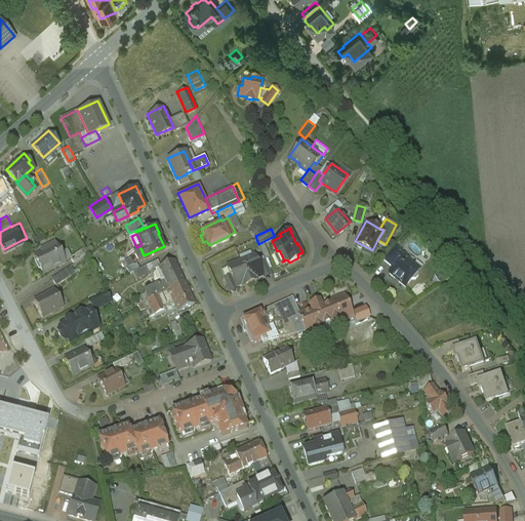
[(54,240),(40,247),(42,250),(35,254),(43,270),(65,258),(54,240)]
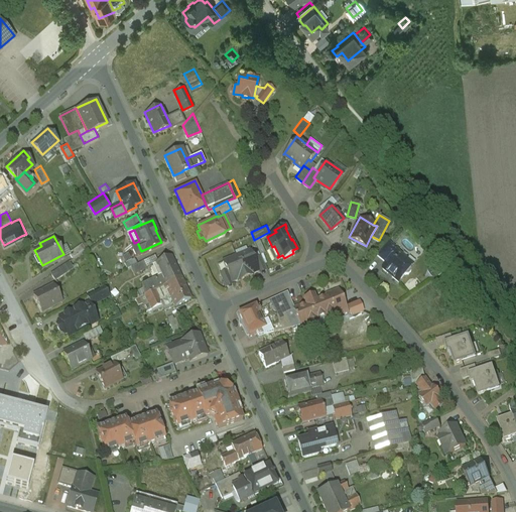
[(398,247),(388,239),(376,252),(386,260),(396,249),(397,249),(398,247)]
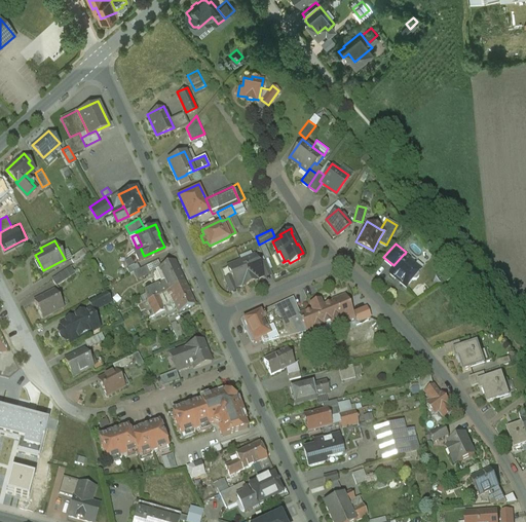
[(83,247),(69,256),(73,261),(86,252),(83,247)]
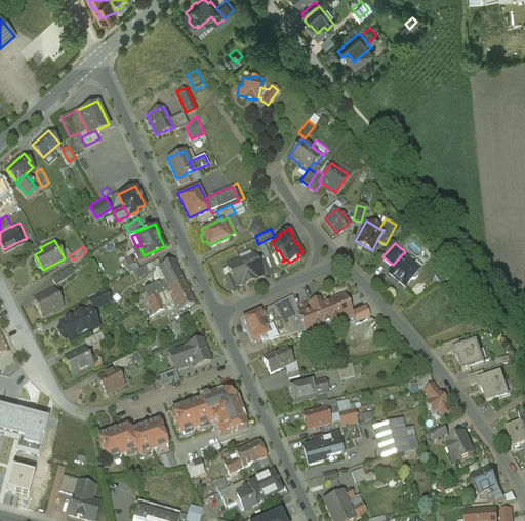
[(136,247),(134,248),(138,257),(144,255),(139,246),(136,247)]
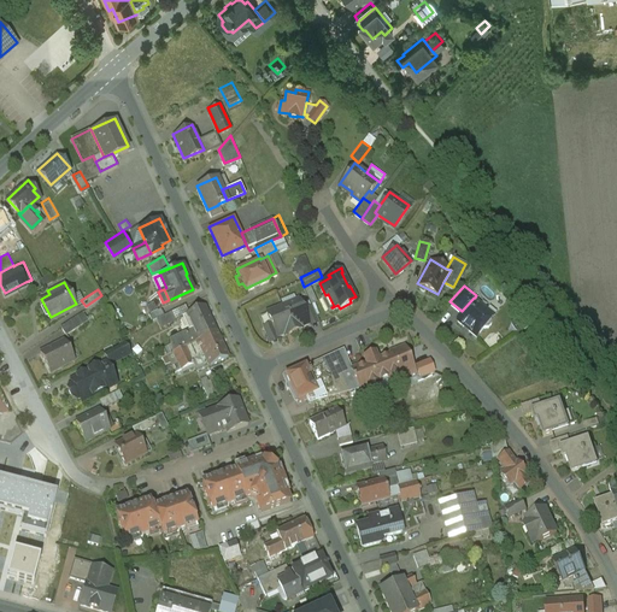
[(328,294),(325,295),(322,296),(328,309),(331,307),(334,306),(328,294)]
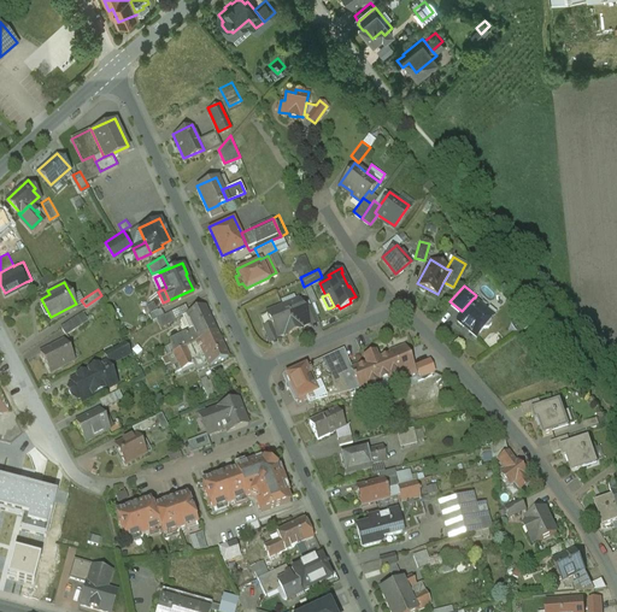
[(298,296),(282,304),(293,329),(300,327),(299,324),(309,321),(303,309),(298,296)]
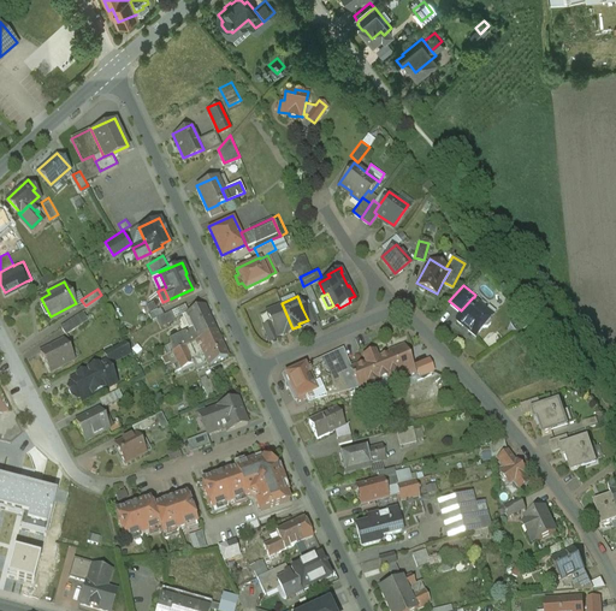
[(474,297),(473,297),(461,310),(456,316),(475,332),(483,324),(487,324),(490,320),(490,316),(489,315),(490,315),(484,309),(485,307),(474,297)]
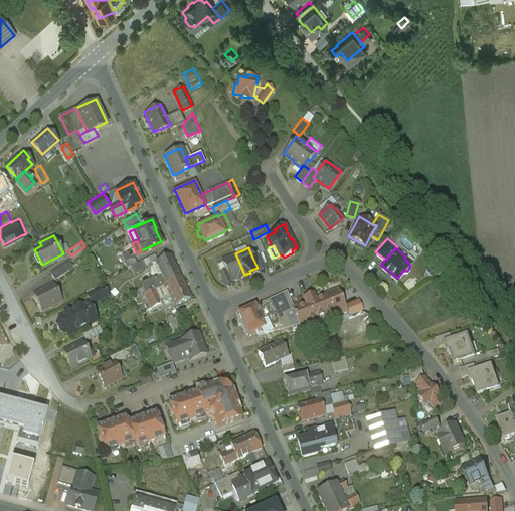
[(135,253),(124,259),(127,264),(137,260),(135,253)]
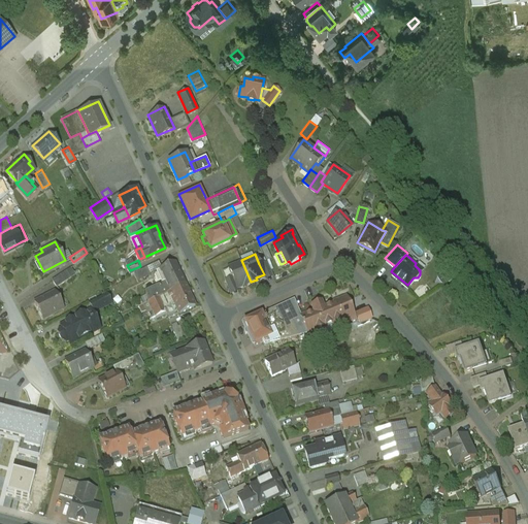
[(184,282),(174,260),(159,267),(164,279),(169,288),(184,282)]
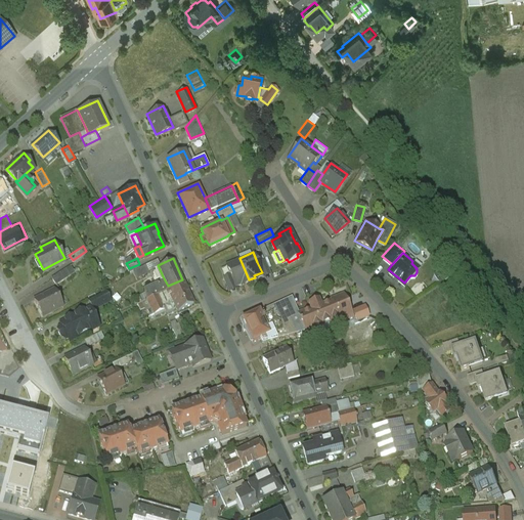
[(239,258),(226,263),(230,273),(234,284),(243,280),(243,283),(249,279),(239,258)]
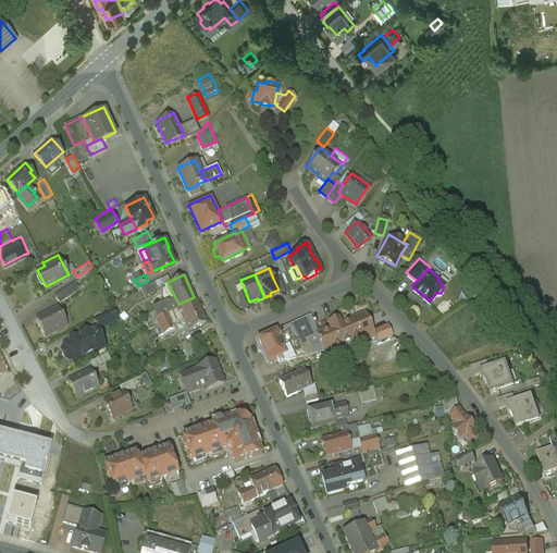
[(282,275),(273,279),(279,290),(280,292),(287,289),(282,275)]
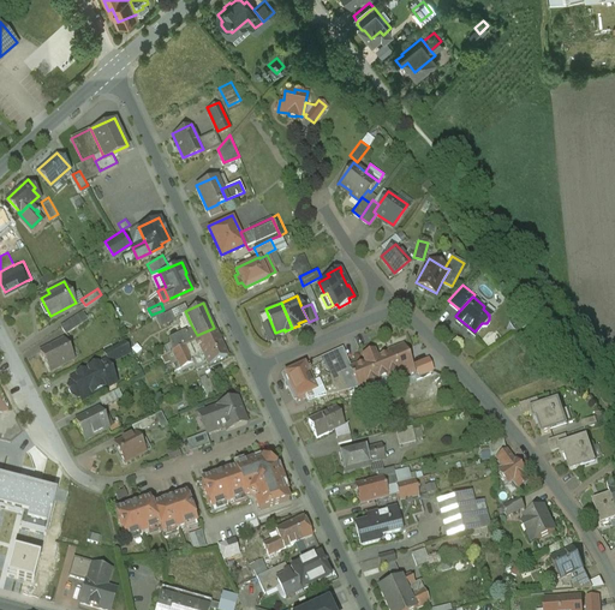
[(171,306),(157,314),(161,322),(175,316),(171,306)]
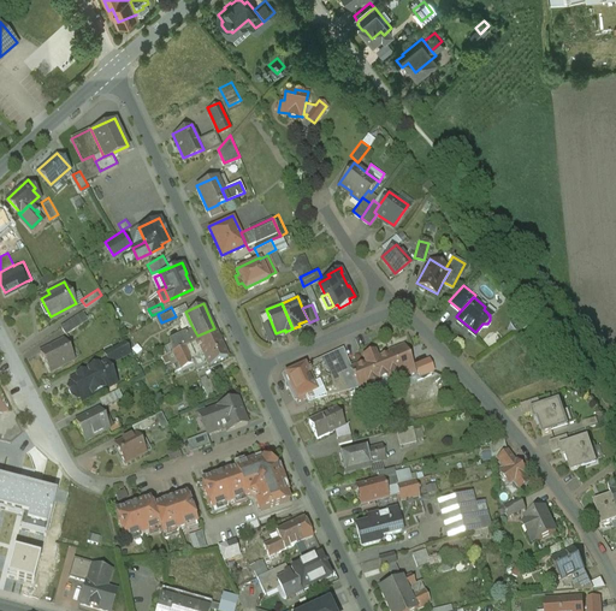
[(82,308),(76,312),(82,320),(88,316),(82,308)]
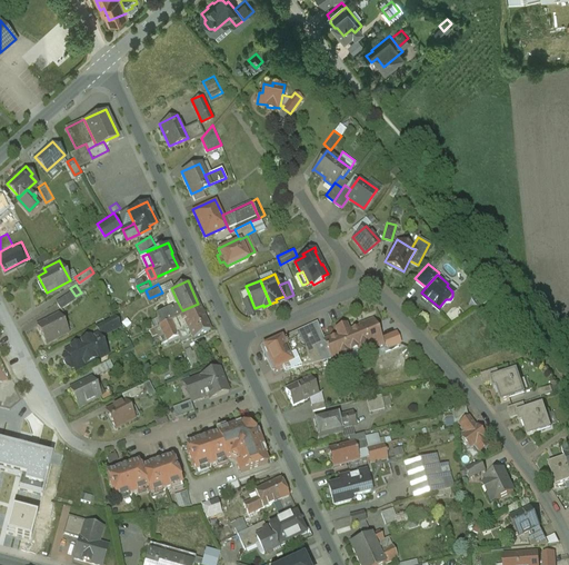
[(70,288),(56,298),(61,306),(76,296),(70,288)]
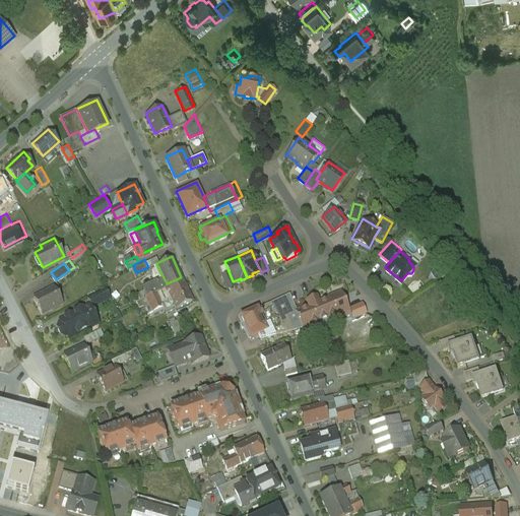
[(229,271),(221,274),(226,286),(234,283),(233,281),(229,271)]
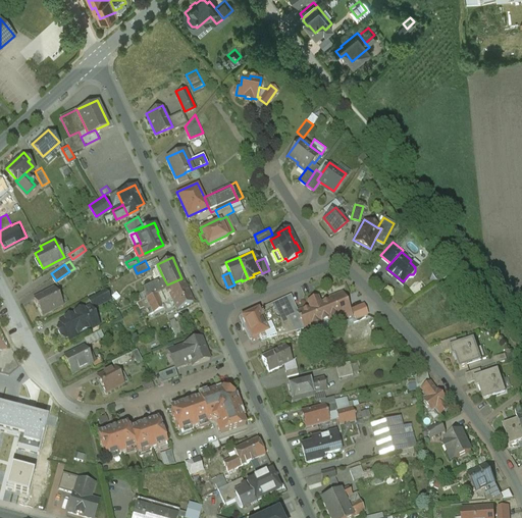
[(162,275),(144,285),(149,294),(156,290),(167,285),(162,275)]
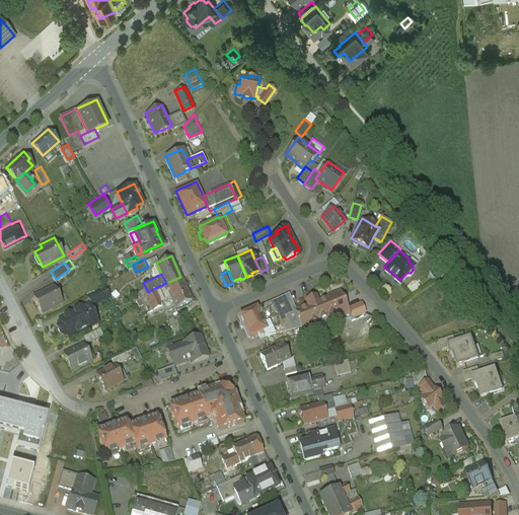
[(180,277),(166,283),(171,294),(176,304),(191,298),(180,277)]
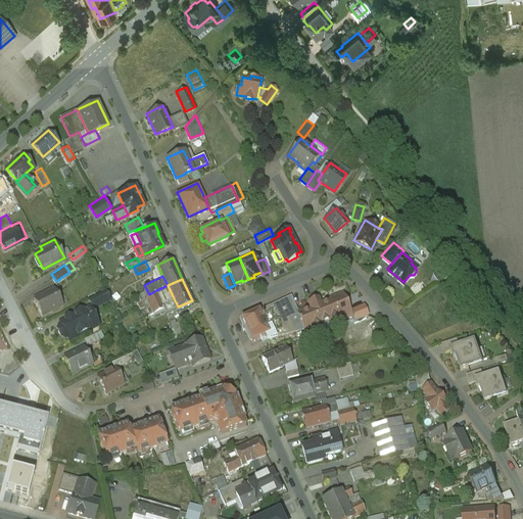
[(168,285),(156,290),(161,301),(173,296),(168,285)]
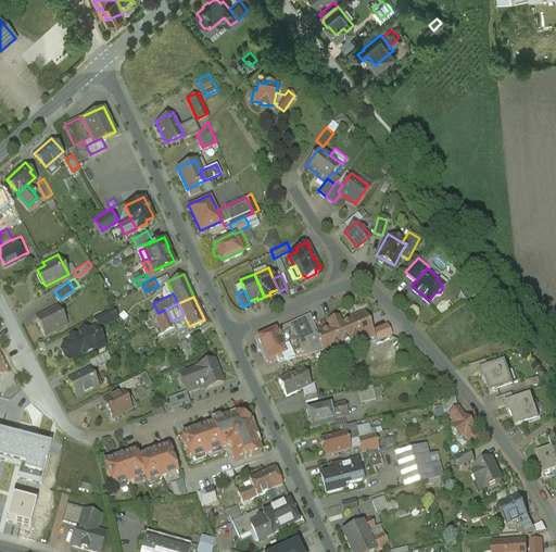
[(59,305),(36,316),(45,333),(67,322),(59,305)]
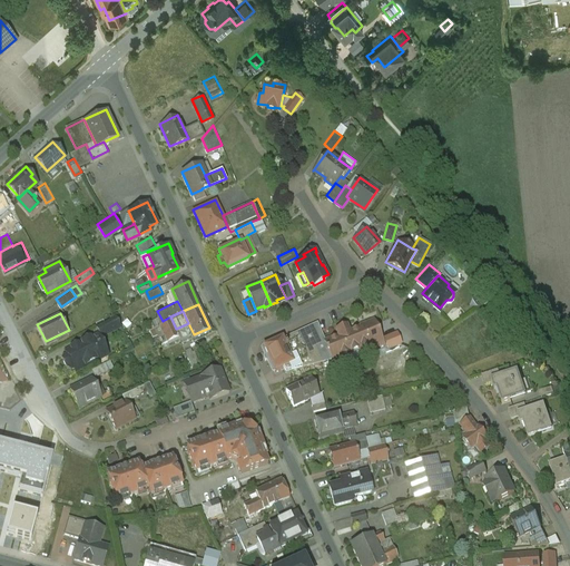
[(115,314),(95,324),(99,332),(119,322),(115,314)]
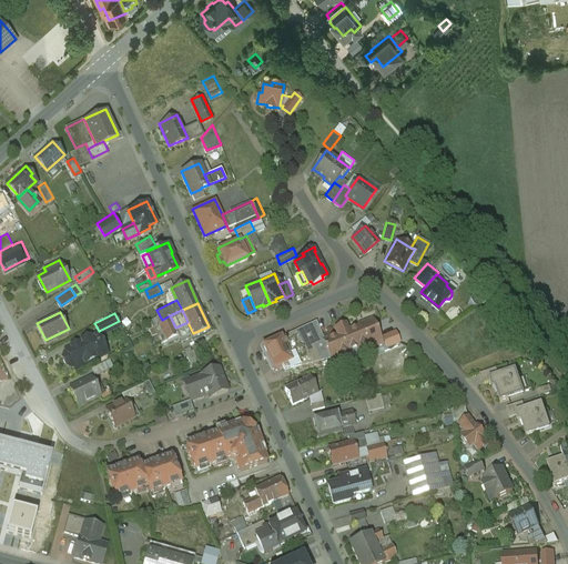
[(175,328),(170,315),(162,320),(159,321),(168,338),(178,332),(175,328)]
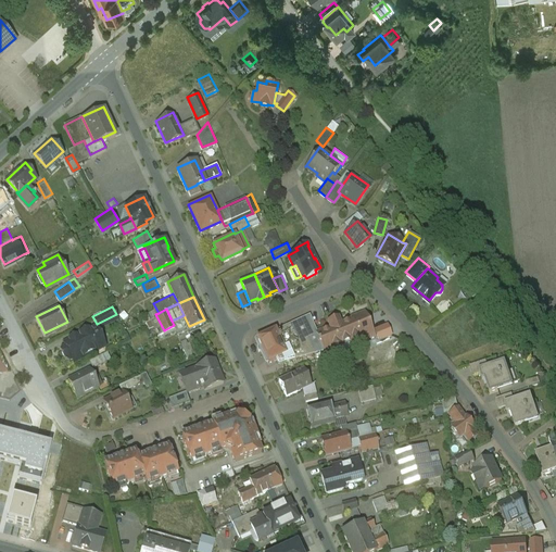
[(317,330),(316,330),(324,348),(358,334),(361,339),(374,334),(364,310),(351,314),(352,316),(340,321),(338,315),(328,320),(330,325),(317,330)]
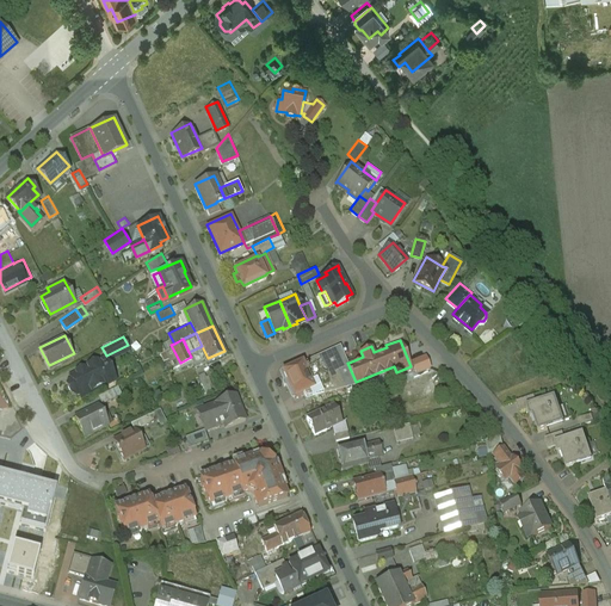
[(339,342),(302,359),(314,387),(308,389),(310,394),(356,382),(347,363),(349,363),(339,342)]
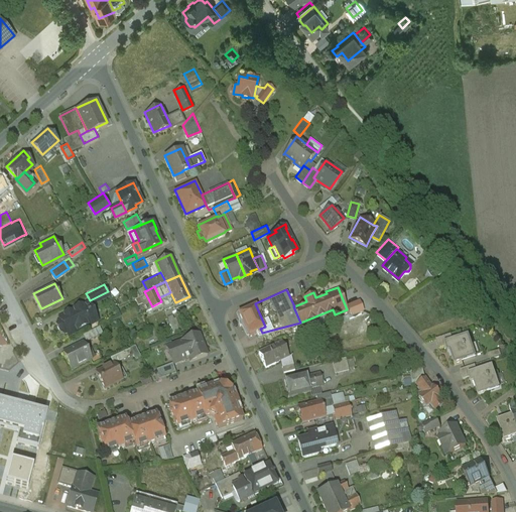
[(88,300),(58,315),(60,318),(57,321),(56,324),(59,331),(63,332),(67,331),(68,334),(97,318),(88,300)]
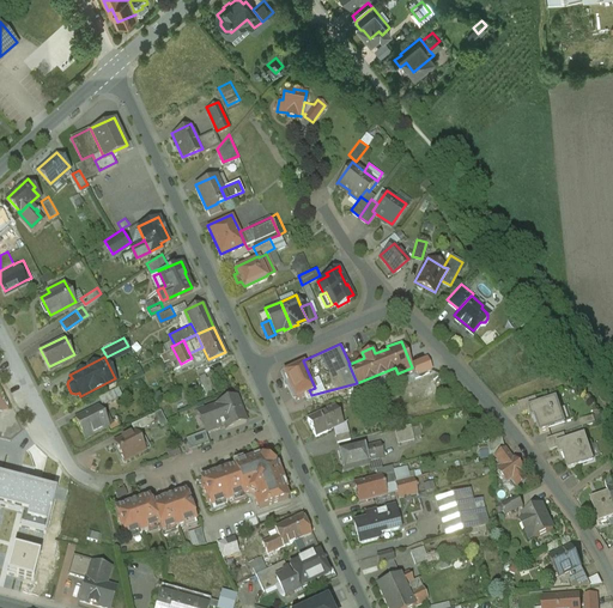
[(303,360),(283,370),(296,396),(309,390),(315,388),(303,360)]
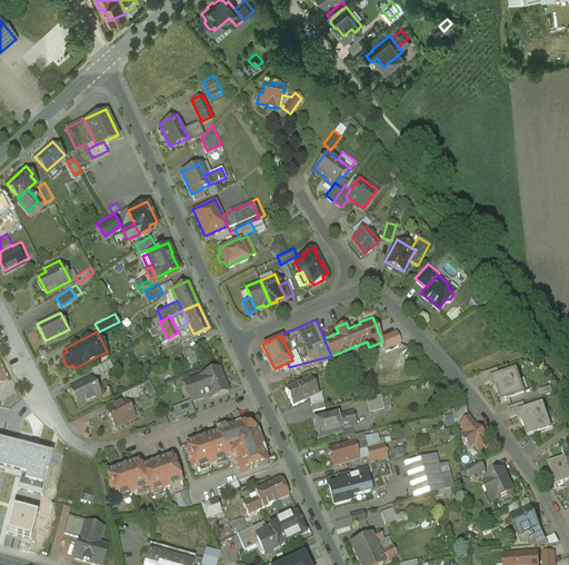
[(105,359),(91,366),(96,374),(109,367),(105,359)]
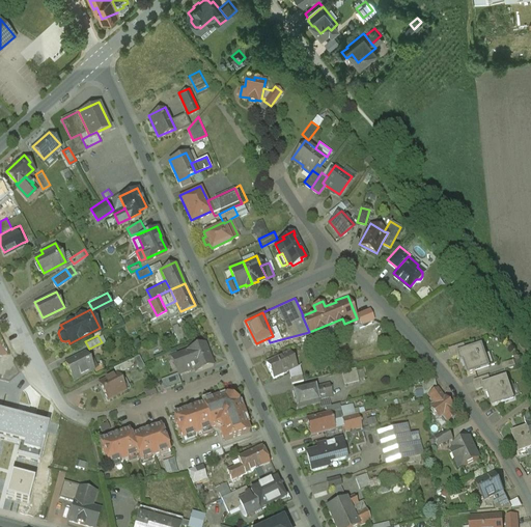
[(205,341),(175,353),(178,363),(177,364),(180,370),(195,365),(196,368),(213,362),(205,341)]
